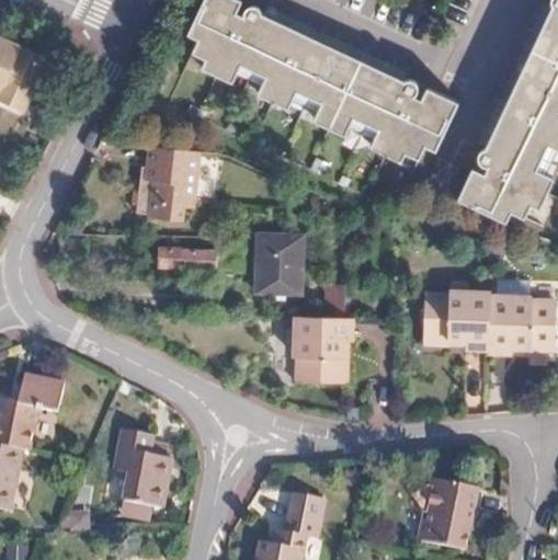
[(247,80),(259,86),(254,94),(270,102),(285,110),(289,101),(303,107),(316,114),(311,123),(327,129),(341,137),(346,128),(360,135),(373,141),(368,149),(384,157),(399,163),(405,153),(418,160),(425,147),(436,151),(459,107),(428,90),(414,114),(391,103),(255,36),(245,31),(231,24),(243,0),(241,0),(202,0),(185,36),(197,42),(192,54),(204,59),(200,68),(217,76),(230,82),(235,75),(247,80)]
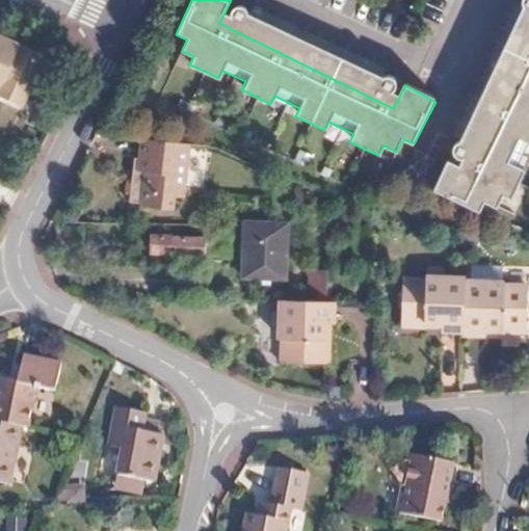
[(228,10),(226,16),(226,21),(228,25),(232,29),(237,29),(242,29),(245,27),(249,22),(250,17),(248,11),(245,7),(241,5),(236,5),(231,7),(228,10)]
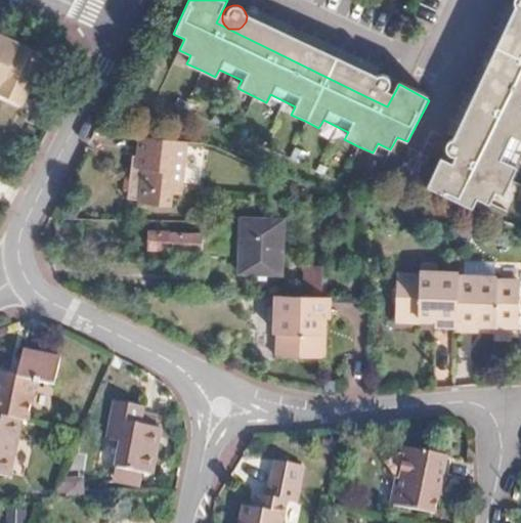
[(242,27),(239,34),(365,96),(367,91),(367,86),(368,81),(372,78),(376,75),(379,70),(251,5),(247,16),(246,22),(242,27)]
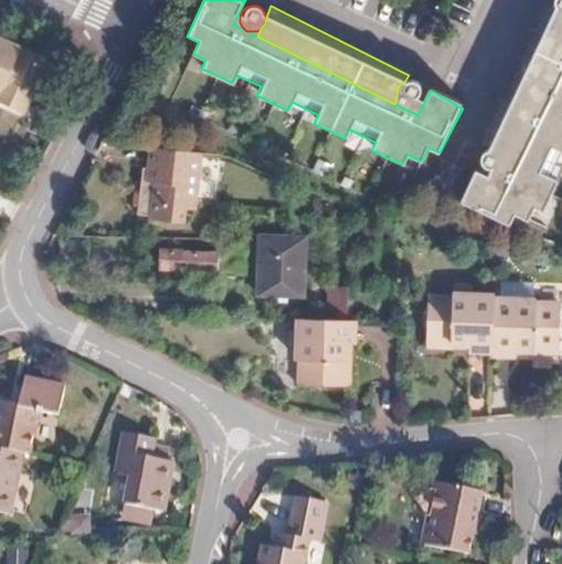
[(557,11),(548,7),(479,148),(486,151),(491,149),(497,149),(502,151),(506,156),(508,161),(510,163),(561,55),(561,16),(557,11)]
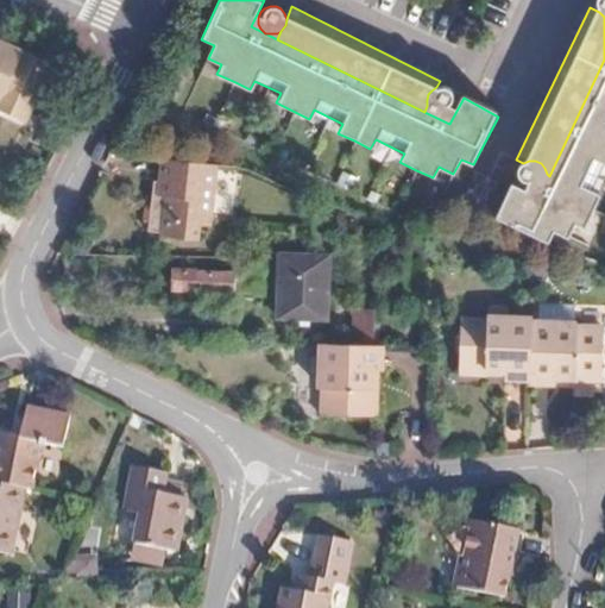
[(0,116),(19,125),(45,67),(0,45),(0,116)]
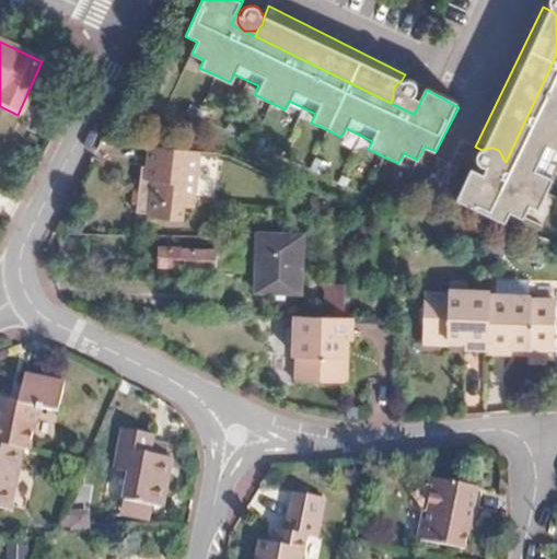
[(556,55),(506,162),(495,184),(472,172),(456,201),(505,225),(511,212),(523,219),(531,205),(538,209),(546,191),(553,177),(545,173),(553,159),(556,150),(556,55)]
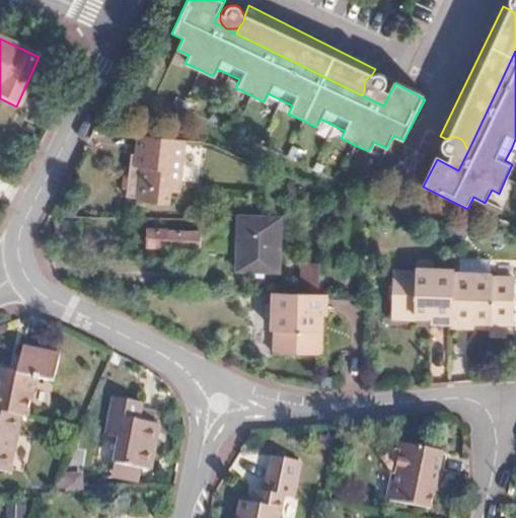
[(368,77),(365,80),(364,85),(364,90),(367,94),(371,97),(376,97),(381,96),(385,93),(387,88),(387,84),(385,79),(382,76),(377,74),(372,74),(368,77)]
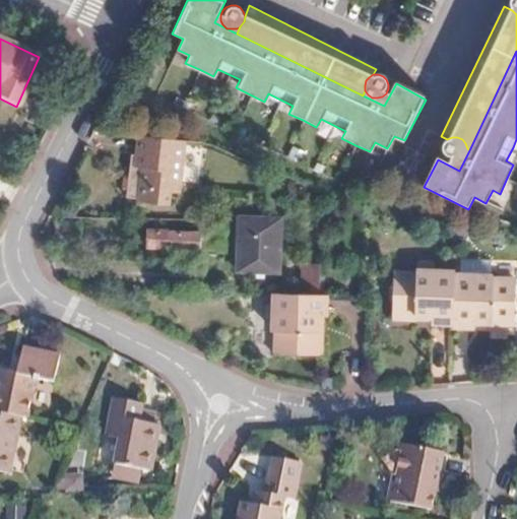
[(131,134),(119,132),(116,153),(120,154),(119,159),(162,165),(166,138),(131,134)]
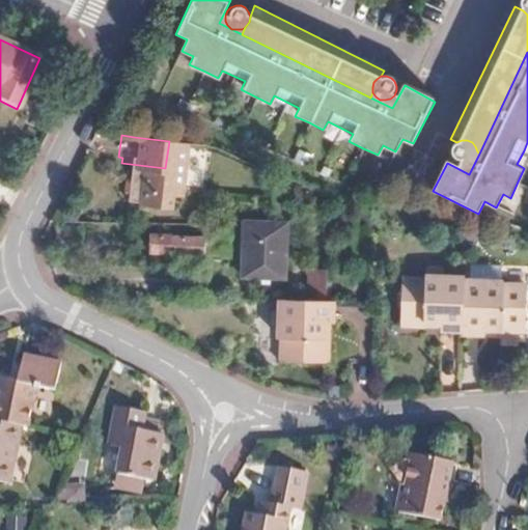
[(453,146),(451,151),(451,157),(454,162),(459,165),(464,166),(469,165),(474,162),(476,157),(477,151),(475,146),(472,142),(467,140),(462,140),(456,142),(453,146)]
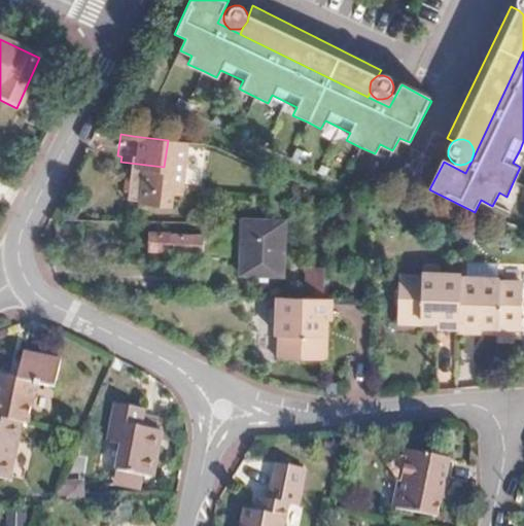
[(119,169),(124,168),(121,188),(133,189),(151,190),(161,191),(164,167),(120,162),(119,169)]
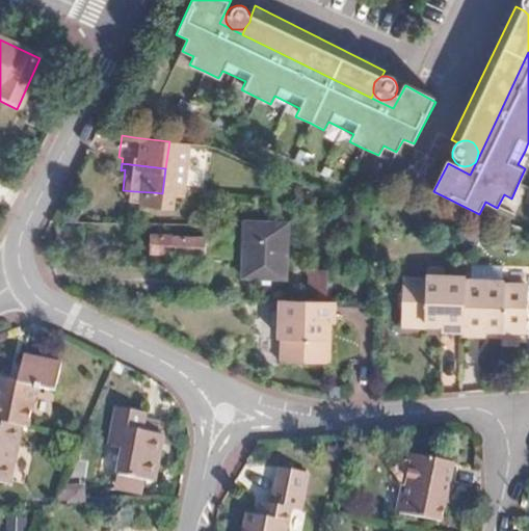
[(134,191),(123,190),(122,204),(150,207),(153,192),(134,191)]
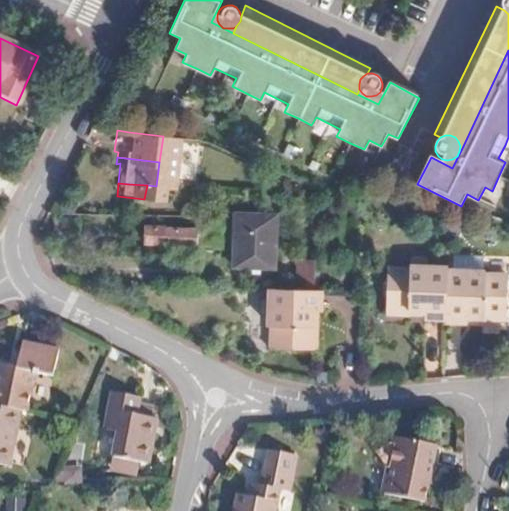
[(274,217),(234,215),(232,259),(272,260),(274,217)]
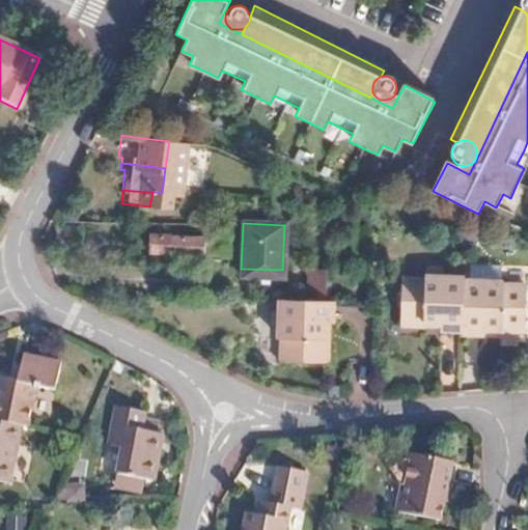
[(200,228),(200,240),(200,255),(221,255),(222,228),(200,228)]
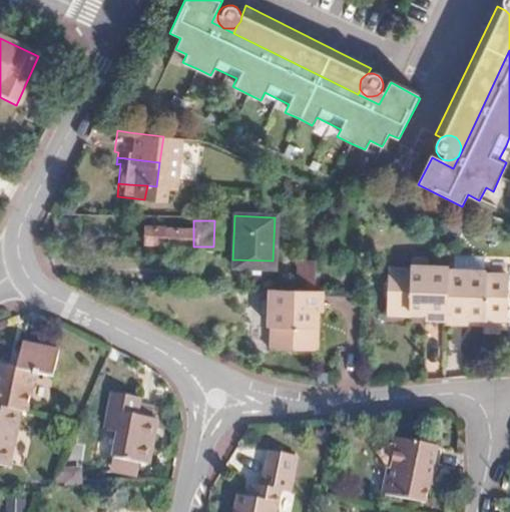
[(164,227),(144,228),(143,245),(193,246),(193,231),(164,230),(164,227)]
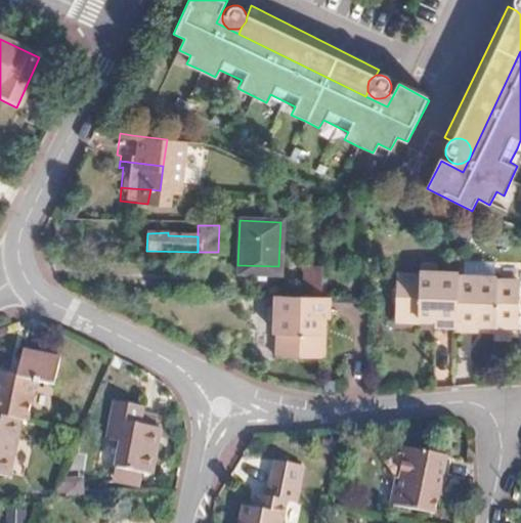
[(278,266),(237,265),(237,275),(278,275),(278,266)]
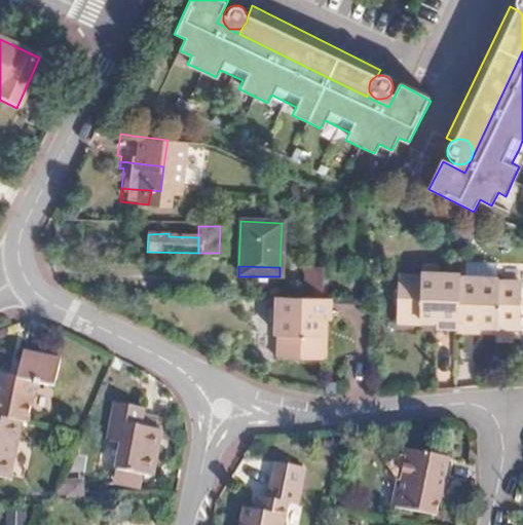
[(323,269),(305,268),(303,298),(320,299),(323,269)]
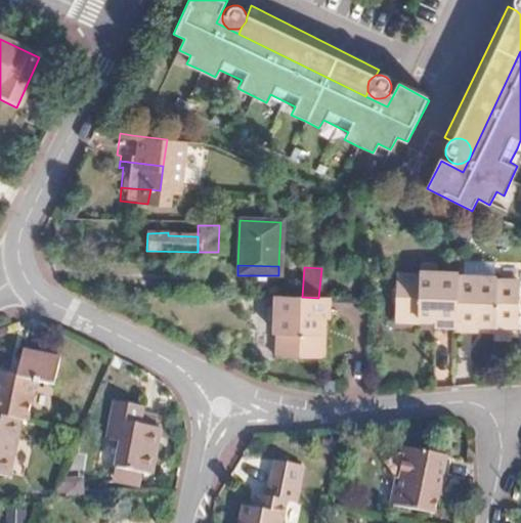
[(458,333),(459,284),(459,280),(421,278),(421,282),(397,284),(394,322),(435,323),(435,332),(458,333)]
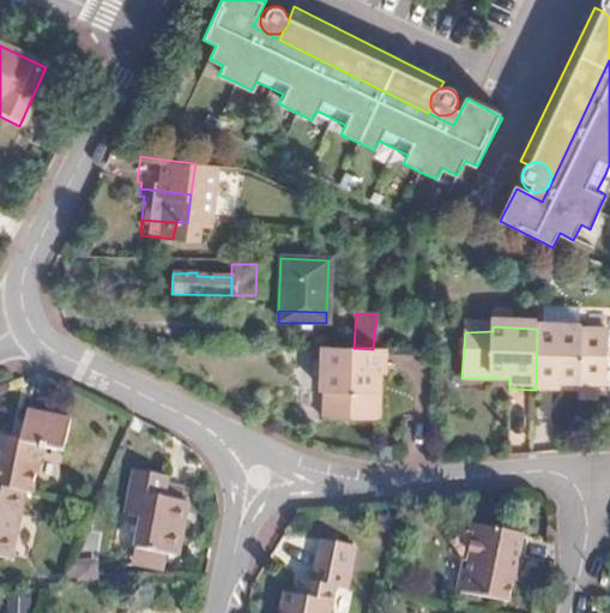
[(607,389),(609,340),(581,338),(581,332),(537,332),(536,390),(536,394),(561,394),(560,388),(607,389)]
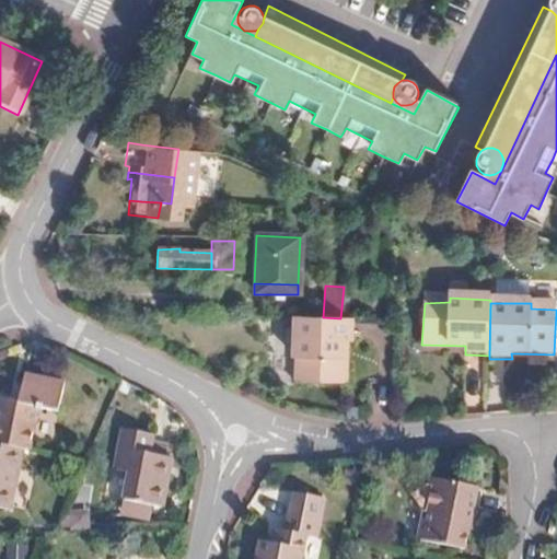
[(311,317),(297,316),(294,345),(343,347),(344,341),(351,342),(351,318),(340,318),(323,317),(311,317)]
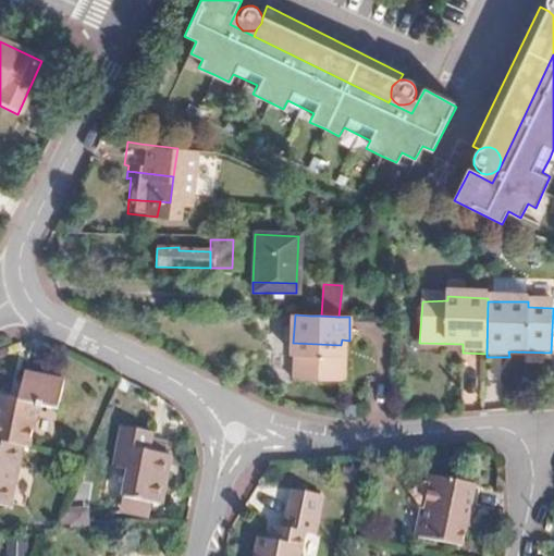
[(292,355),(296,355),(295,380),(340,382),(341,345),(293,343),(292,355)]
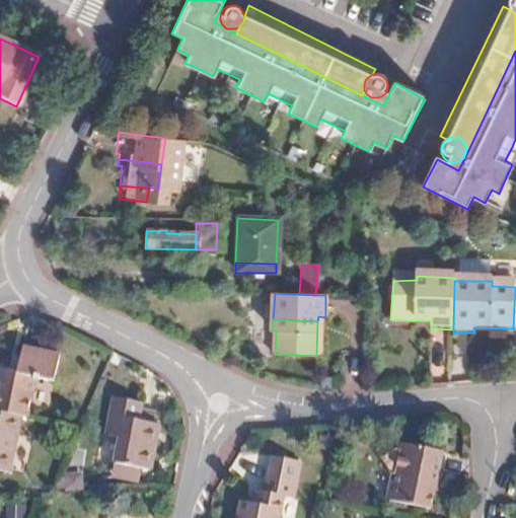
[(11,375),(0,373),(0,413),(23,417),(28,418),(37,380),(50,383),(55,359),(16,350),(11,375)]
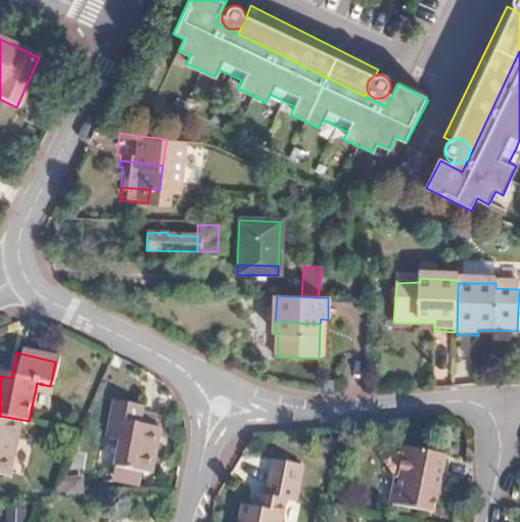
[(143,411),(117,405),(110,439),(121,442),(114,468),(151,476),(155,452),(151,449),(156,428),(141,423),(143,411)]
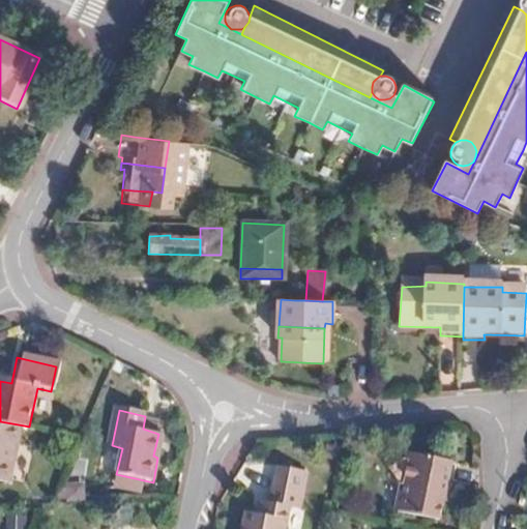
[(0,479),(9,481),(24,425),(0,421),(0,479)]
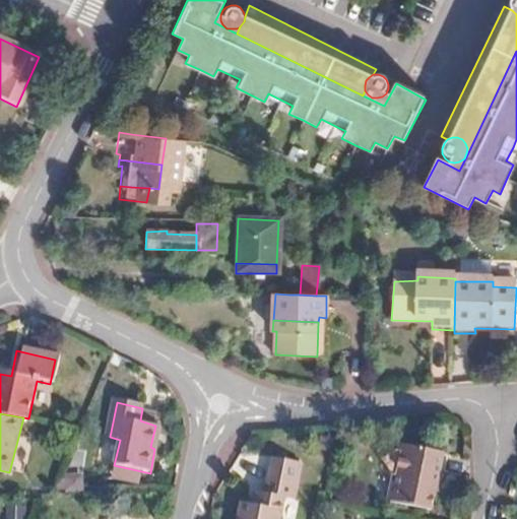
[(159,426),(155,426),(150,447),(154,449),(159,426)]
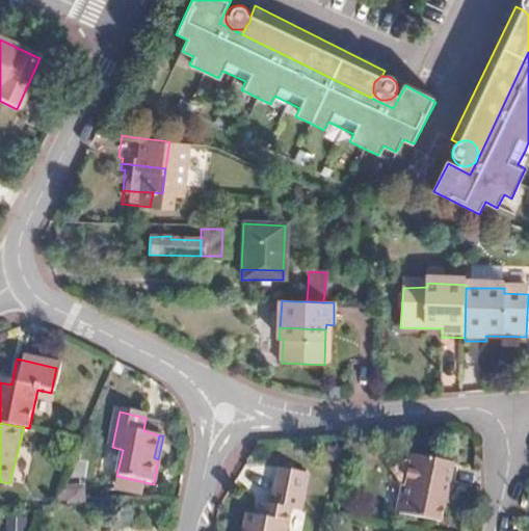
[(406,465),(391,472),(401,489),(397,513),(438,522),(451,463),(410,455),(406,465)]
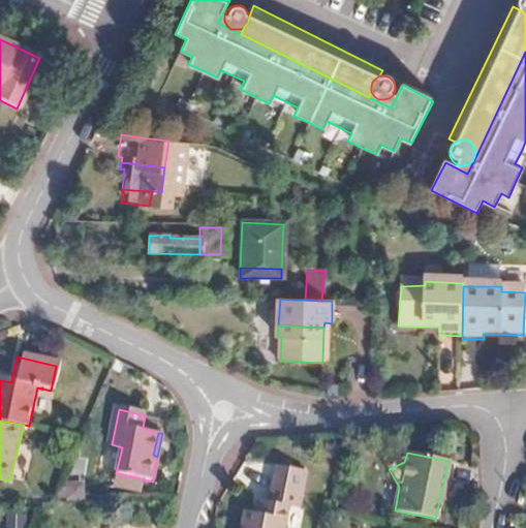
[(255,516),(244,514),(240,527),(283,527),(288,507),(296,509),(303,473),(277,469),(269,504),(267,517),(255,516)]
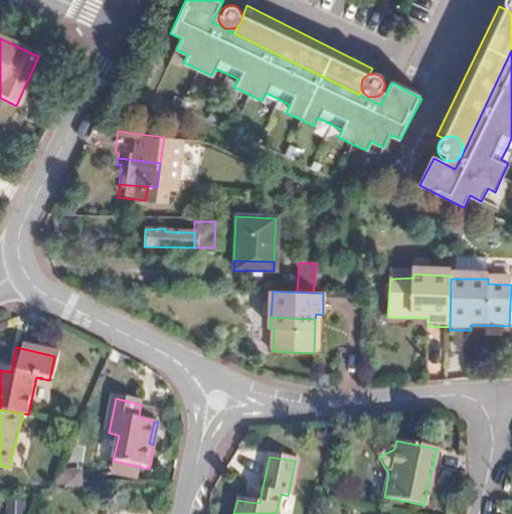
[(262,491),(250,489),(248,502),(260,503),(262,491)]
